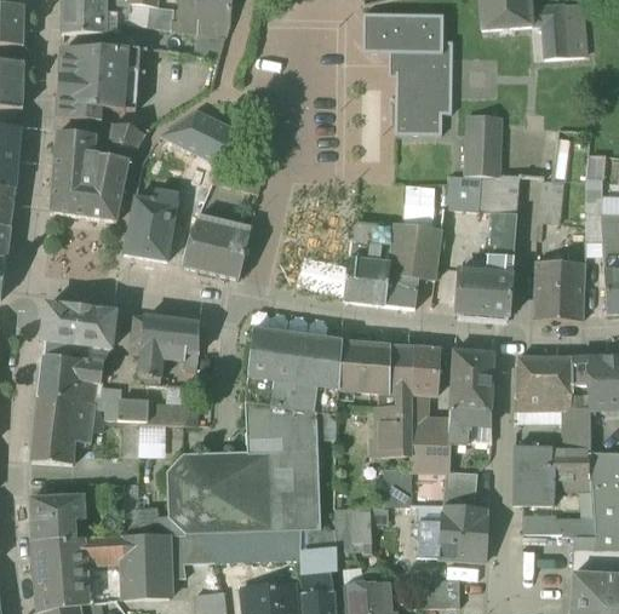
[(104,4),(104,0),(62,0),(62,32),(104,32),(104,4)]
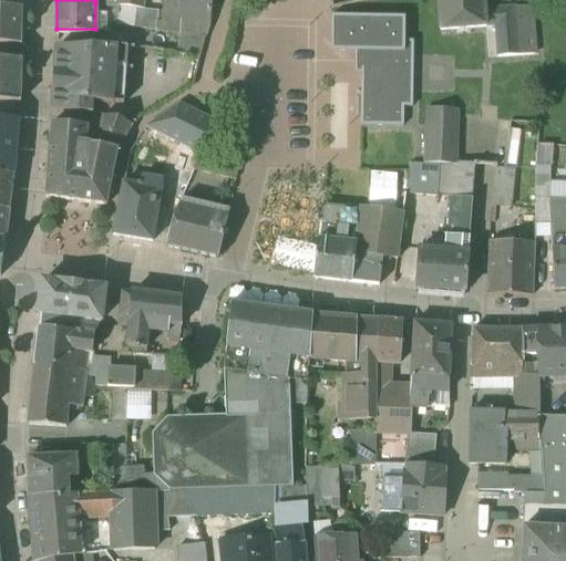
[(107,9),(117,9),(117,2),(117,0),(95,0),(95,3),(102,3),(102,9),(107,9)]
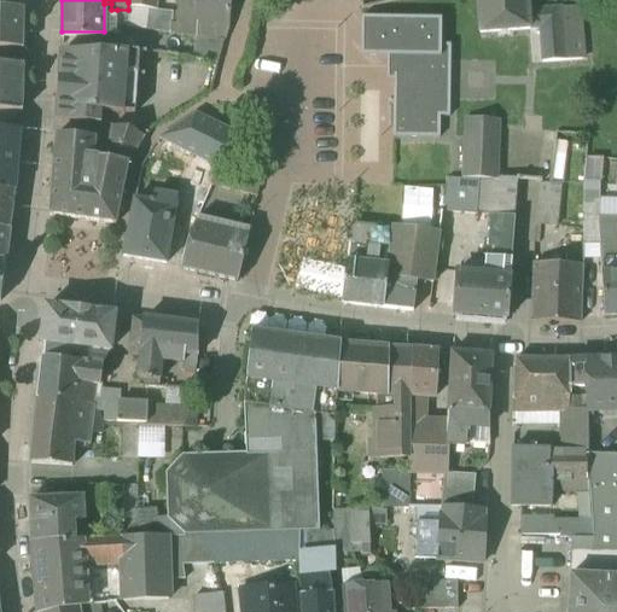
[(179,0),(178,21),(197,22),(228,23),(230,0),(179,0)]
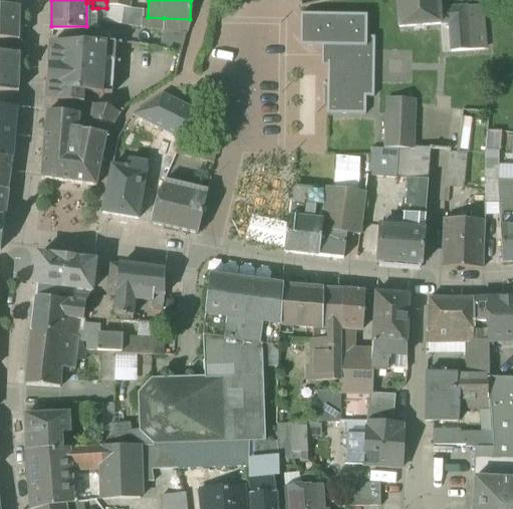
[(398,0),(400,22),(441,20),(440,5),(439,0),(398,0)]
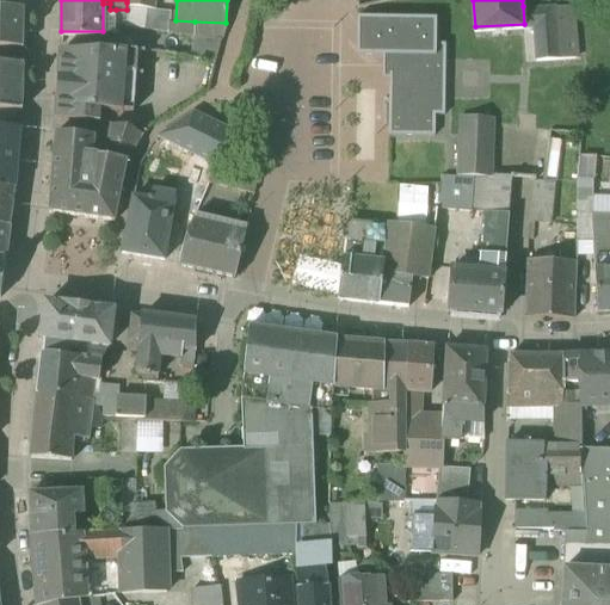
[(23,4),(0,2),(0,41),(23,43),(23,4)]
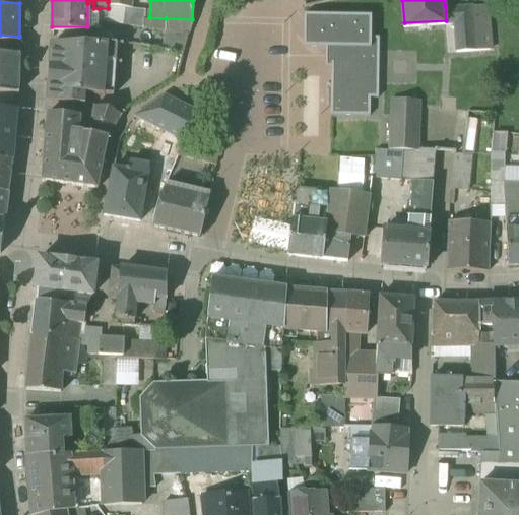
[(108,8),(99,8),(99,18),(123,21),(125,4),(108,2),(108,8)]
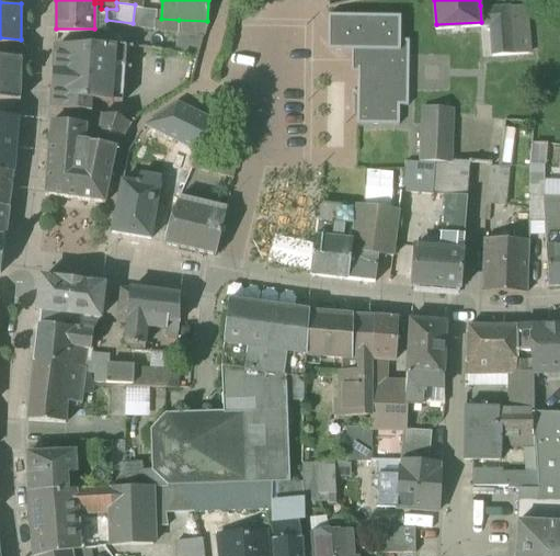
[(510,3),(513,50),(528,49),(525,2),(510,3)]
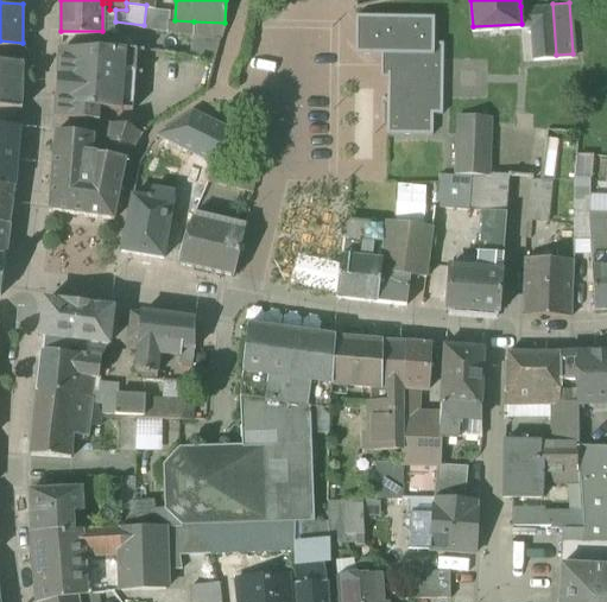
[(102,4),(102,31),(115,32),(115,21),(115,10),(109,10),(109,4),(102,4)]
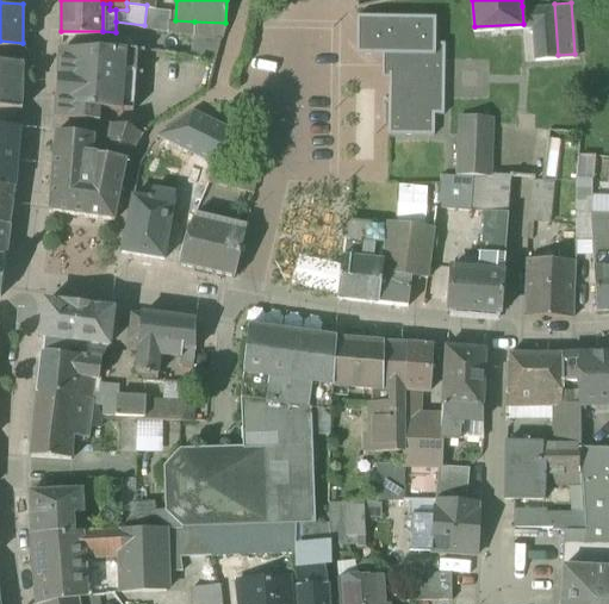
[(533,23),(535,56),(558,55),(554,4),(522,6),(523,24),(533,23)]
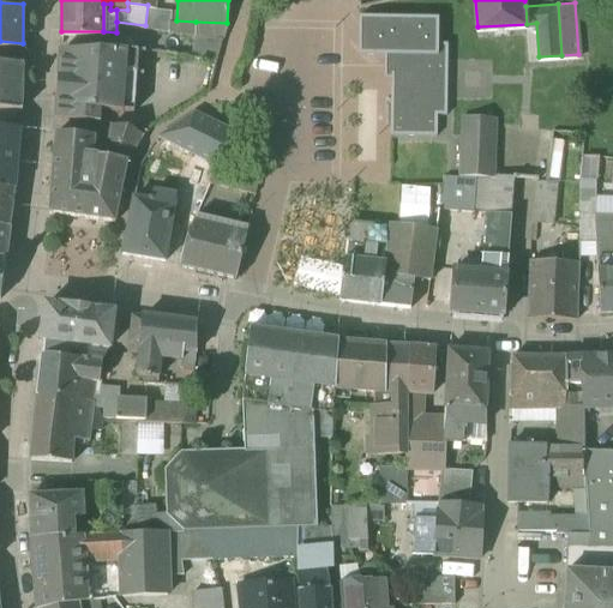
[(172,7),(166,7),(156,6),(148,5),(145,25),(194,32),(196,22),(176,20),(170,19),(172,7)]
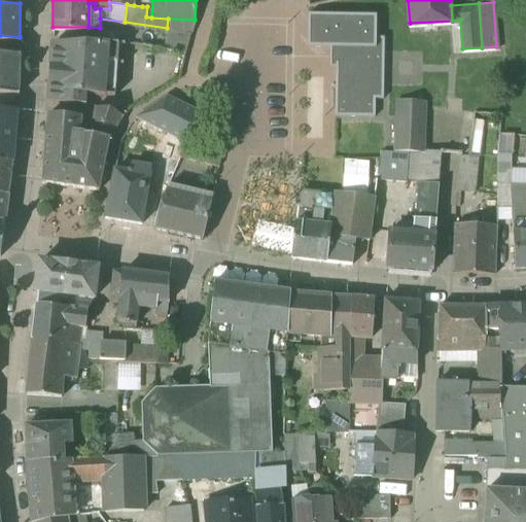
[(377,34),(377,11),(309,10),(308,43),(330,43),(337,44),(336,63),(336,113),(376,113),(376,96),(384,96),(384,73),(376,73),(376,57),(384,57),(385,34),(377,34)]
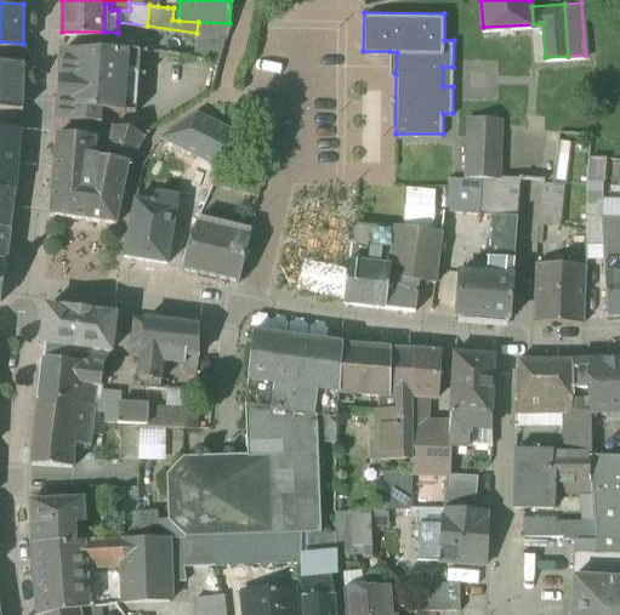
[(226,35),(229,23),(198,22),(197,33),(199,33),(226,35)]
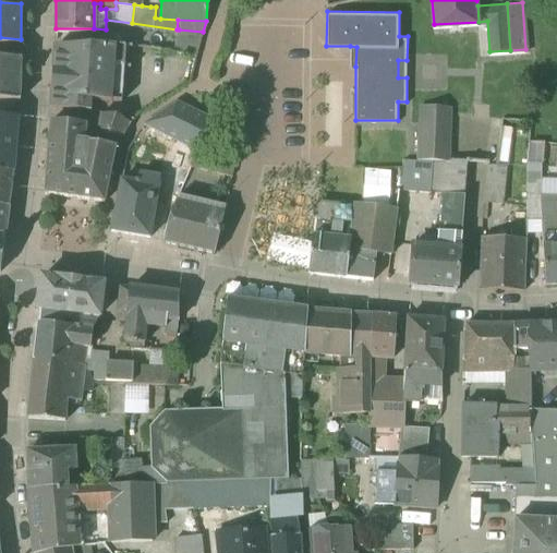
[(174,47),(197,51),(203,32),(179,29),(174,47)]
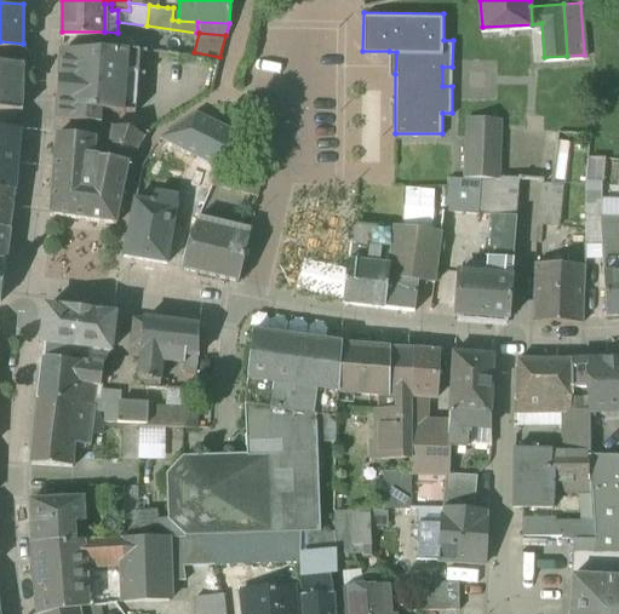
[(58,115),(95,119),(96,105),(136,109),(137,72),(139,46),(63,46),(61,76),(67,76),(66,92),(59,91),(58,115)]
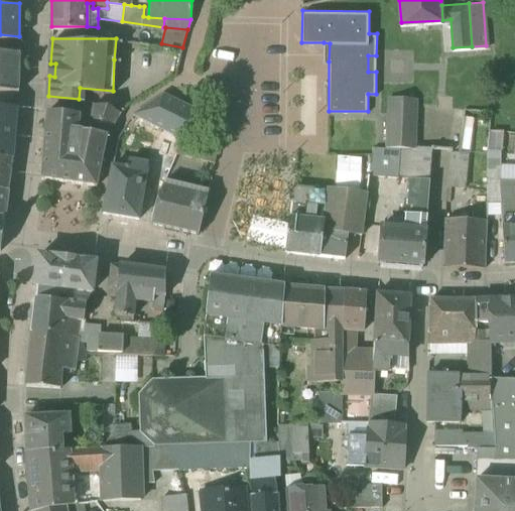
[(19,50),(0,49),(0,88),(18,89),(19,50)]
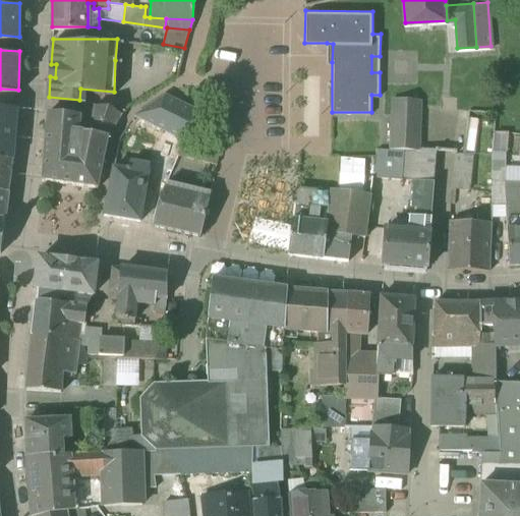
[(380,72),(380,56),(371,56),(371,72),(380,72)]
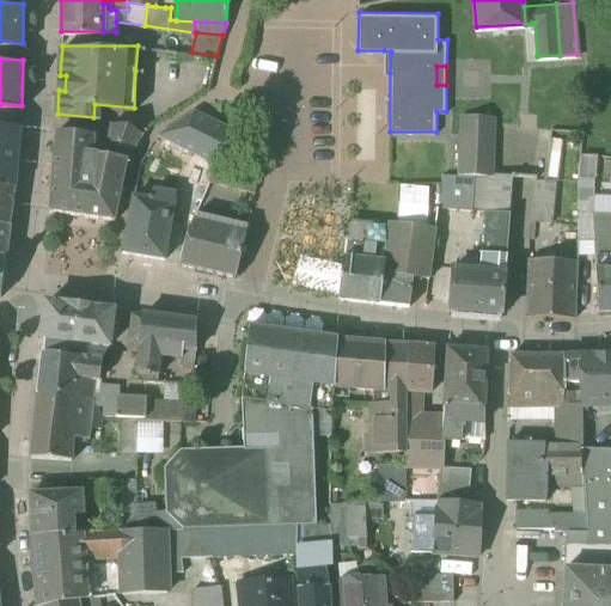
[(159,133),(218,161),(233,127),(194,109),(159,133)]
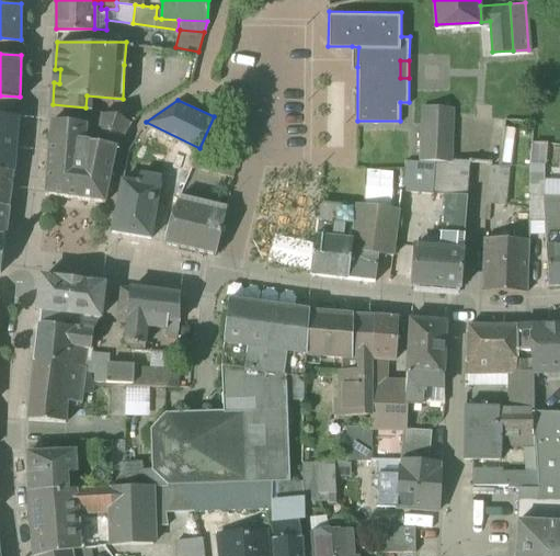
[(422,157),(436,158),(450,159),(453,104),(429,103),(424,102),(422,157)]
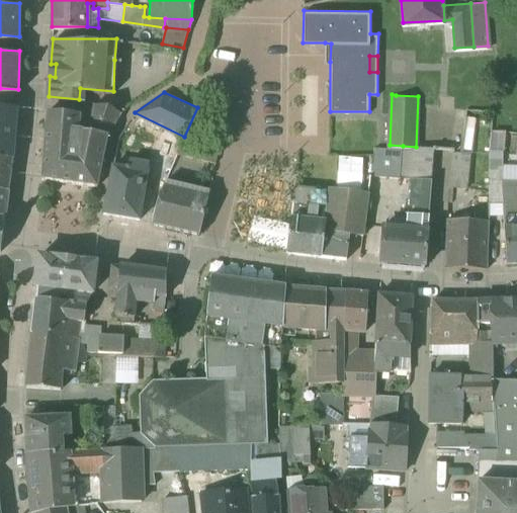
[(41,176),(97,184),(107,134),(119,111),(120,111),(108,103),(94,102),(94,103),(90,105),(88,107),(87,109),(87,112),(80,111),(48,108),(41,176)]
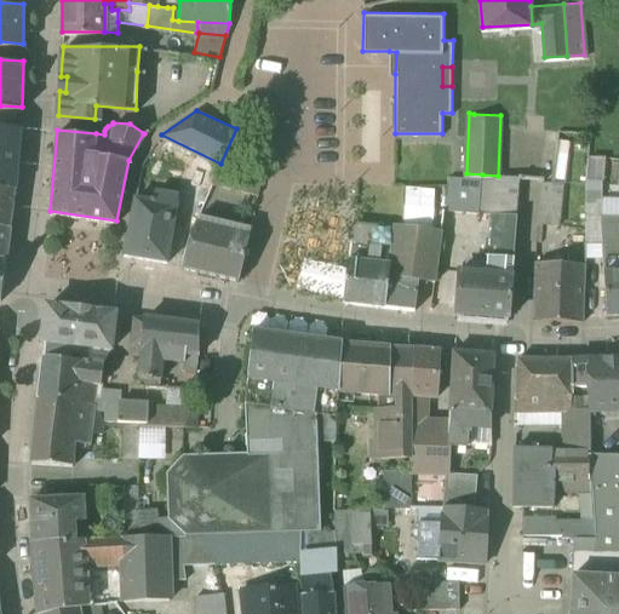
[(0,184),(15,187),(21,126),(0,124),(0,184)]
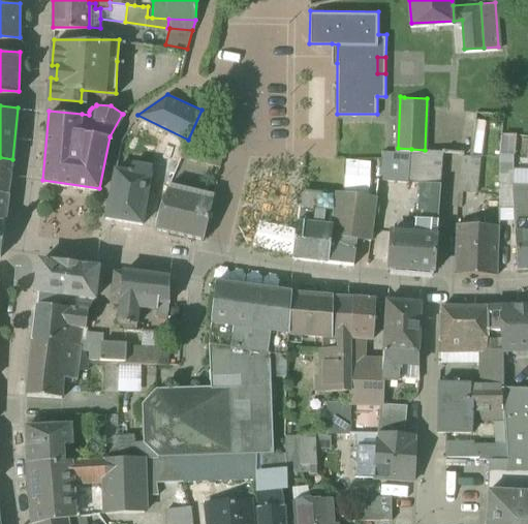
[(470,154),(480,155),(482,155),(487,117),(475,116),(470,154)]
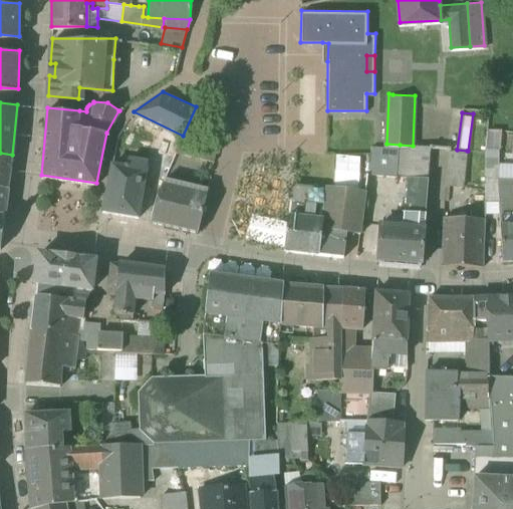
[(487,148),(499,147),(500,129),(487,126),(487,148)]
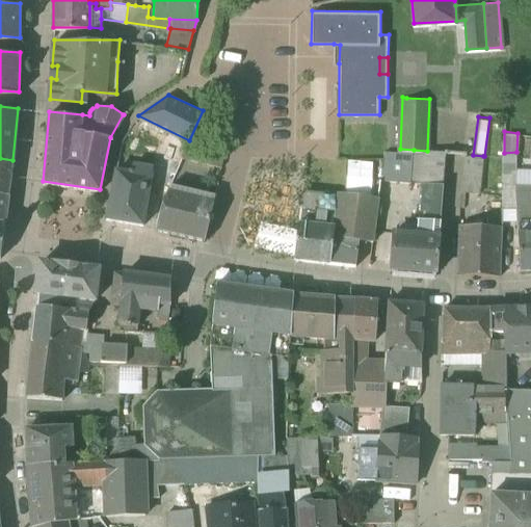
[(226,152),(189,142),(183,156),(222,165),(226,152)]
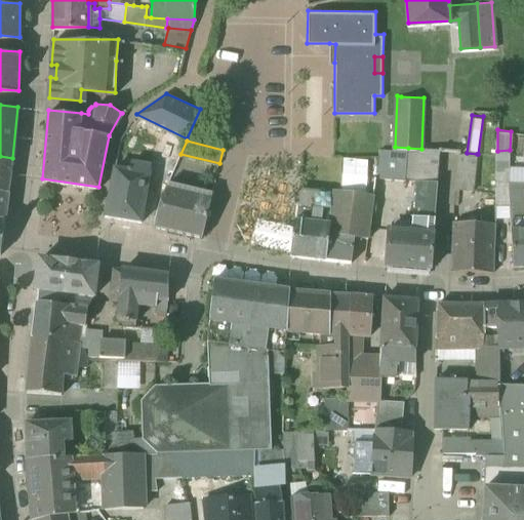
[(375,176),(407,178),(408,148),(395,147),(379,147),(378,154),(375,176)]
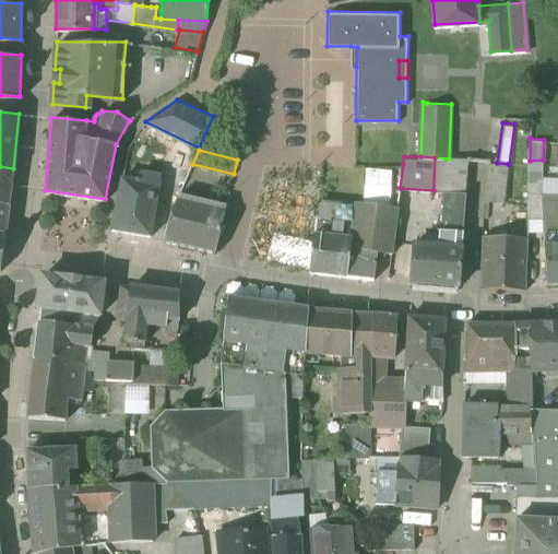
[(469,160),(449,158),(435,157),(434,190),(447,191),(448,191),(448,190),(466,191),(469,160)]
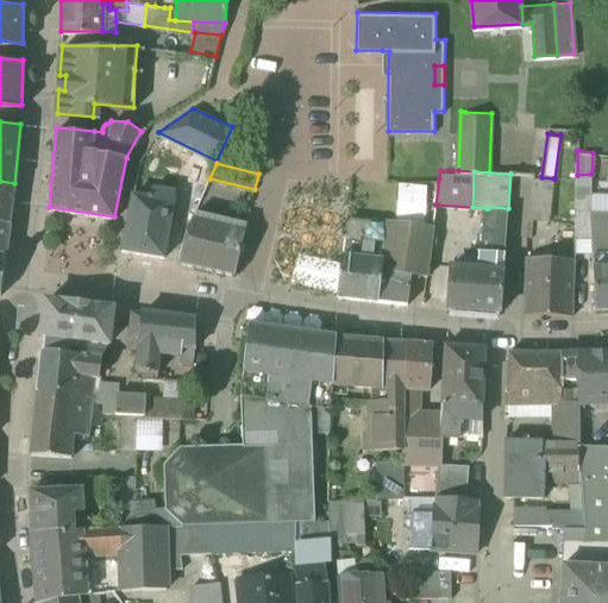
[(575,214),(575,236),(589,236),(590,209),(591,209),(591,190),(591,174),(577,175),(576,175),(575,214)]
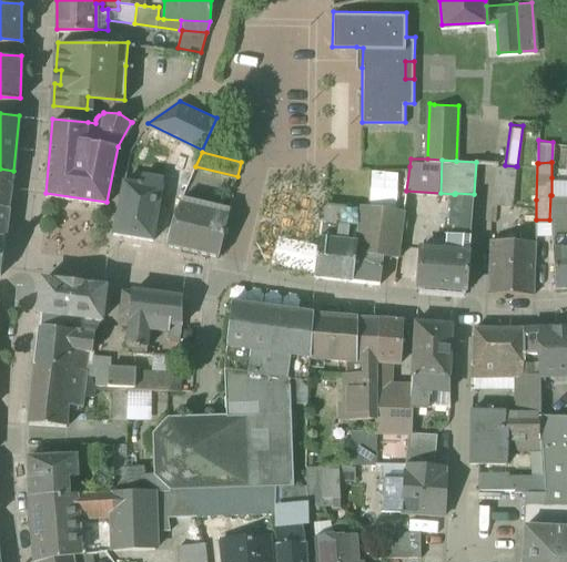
[(376,165),(370,200),(392,204),(398,170),(376,165)]
